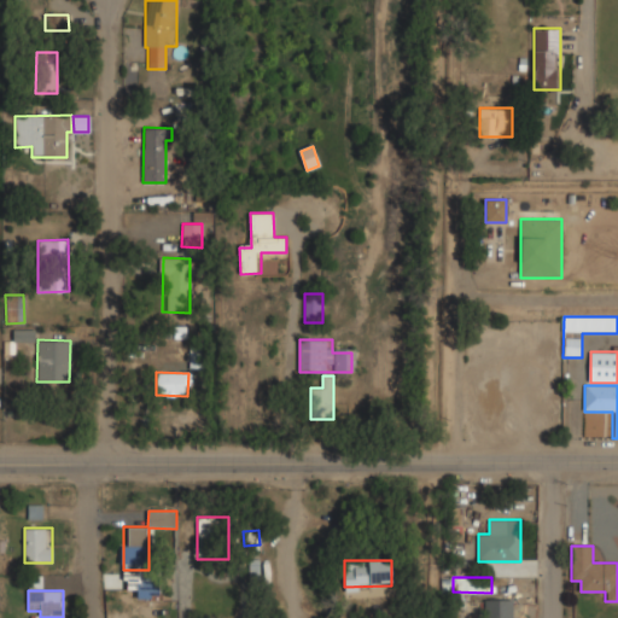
[(513,617),(513,600),(493,600),(493,617),(520,617),(513,617)]
